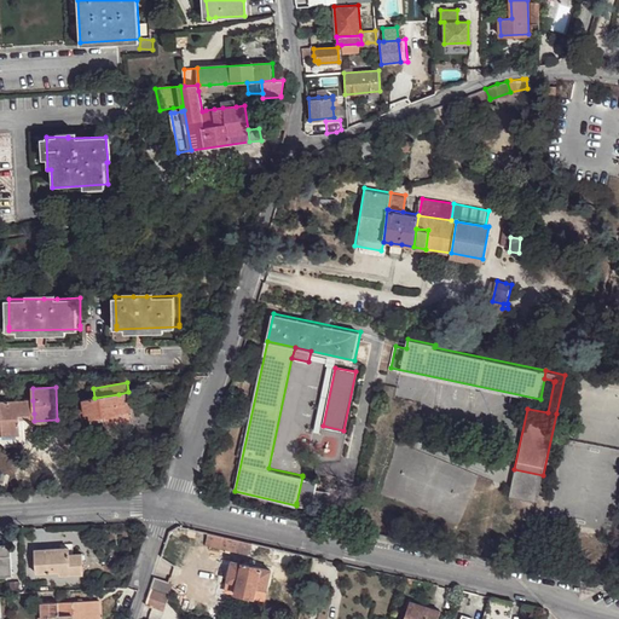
[(132,411),(128,392),(119,394),(121,412),(131,411),(132,411)]
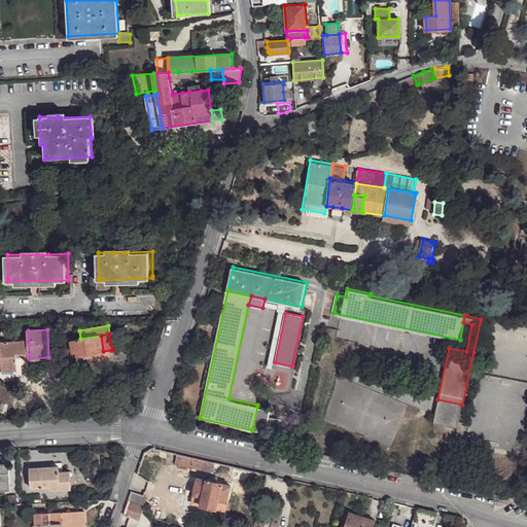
[(101,336),(80,339),(72,340),(73,352),(78,352),(78,355),(91,353),(103,351),(101,336)]
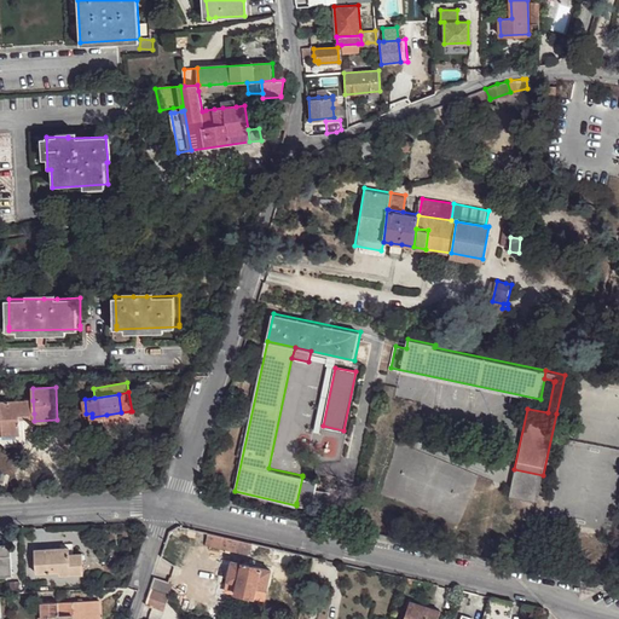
[(23,414),(34,414),(33,400),(1,401),(3,406),(4,434),(19,434),(19,414),(23,414)]
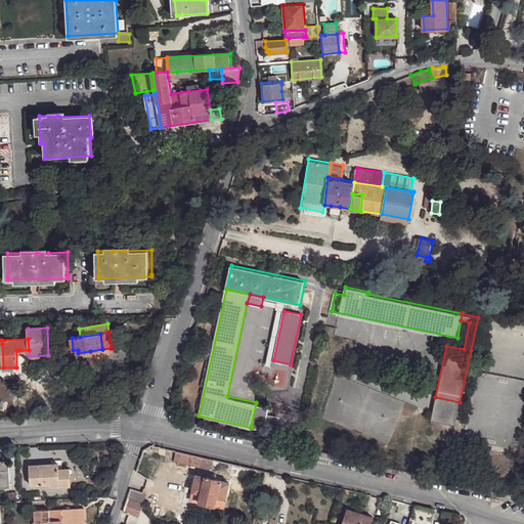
[(20,366),(16,367),(3,367),(0,368),(0,378),(18,378),(20,377),(20,376),(20,366)]
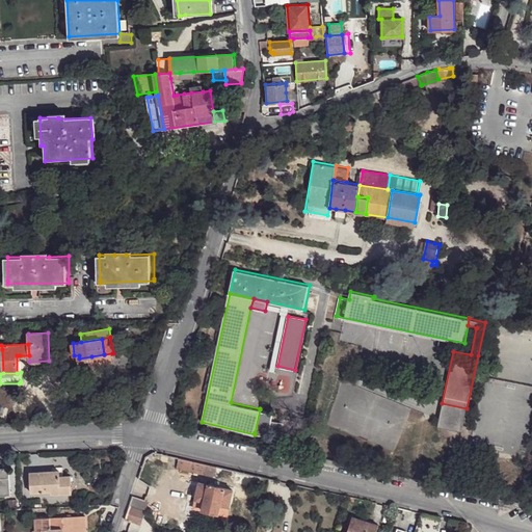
[(461,432),(467,408),(442,403),(436,427),(461,432)]
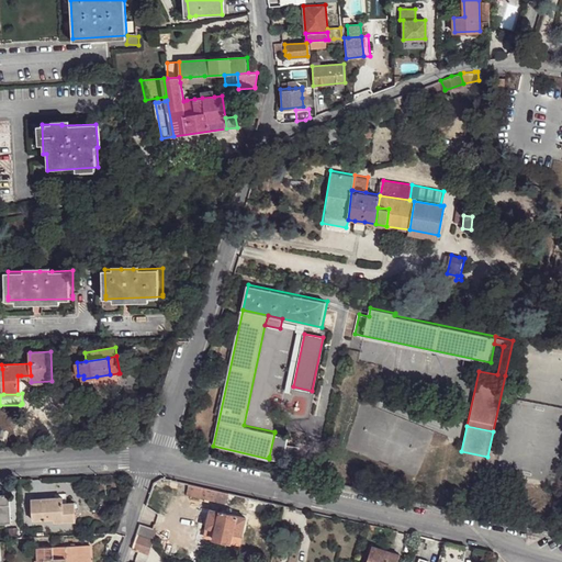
[(289,436),(274,433),(269,457),(283,460),(284,452),(288,442),(289,436)]
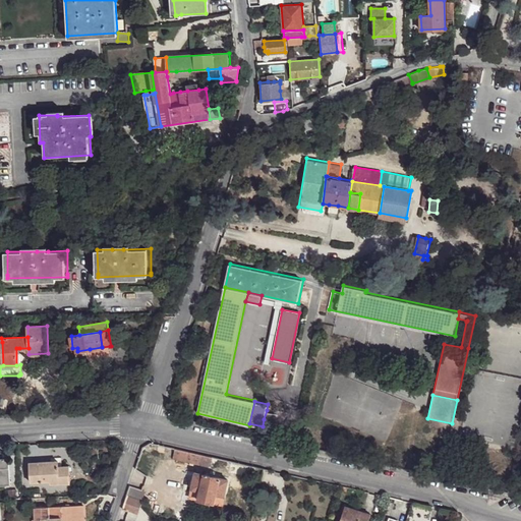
[(278,411),(267,410),(264,419),(276,422),(278,411)]
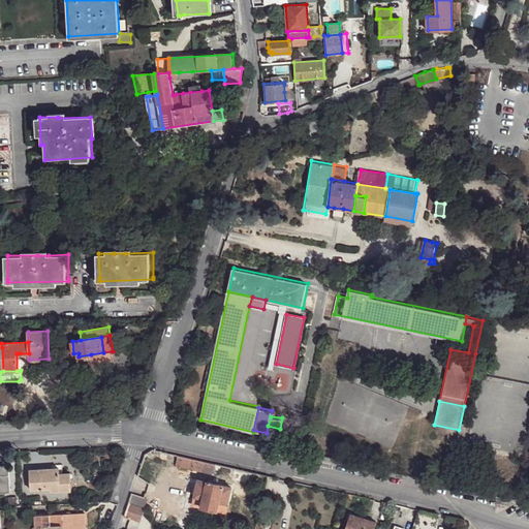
[(216,463),(178,455),(176,465),(213,473),(215,468),(216,463)]
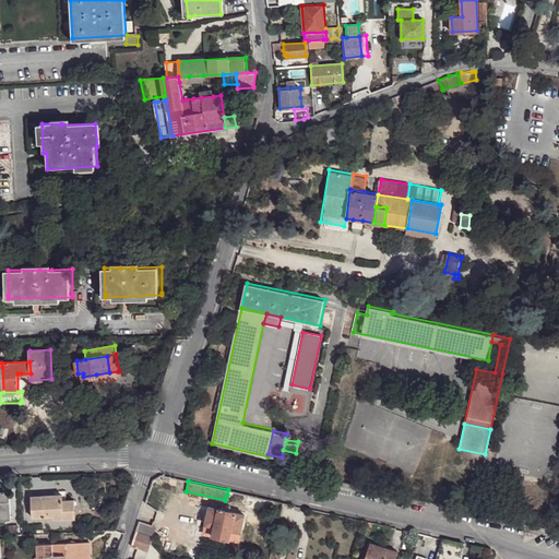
[(248,495),(228,489),(227,495),(239,498),(247,499),(248,495)]
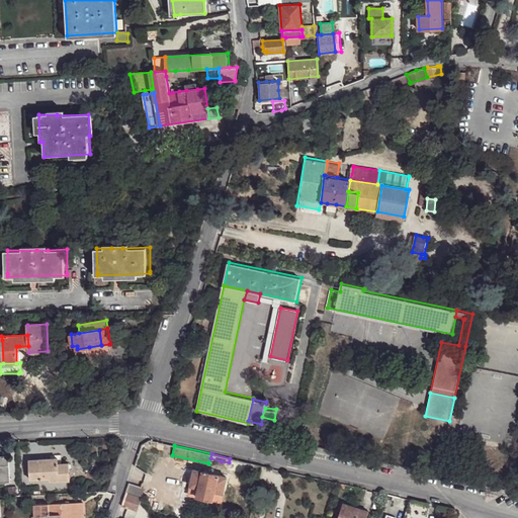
[(10,457),(0,457),(0,475),(8,476),(8,470),(10,470),(10,457)]
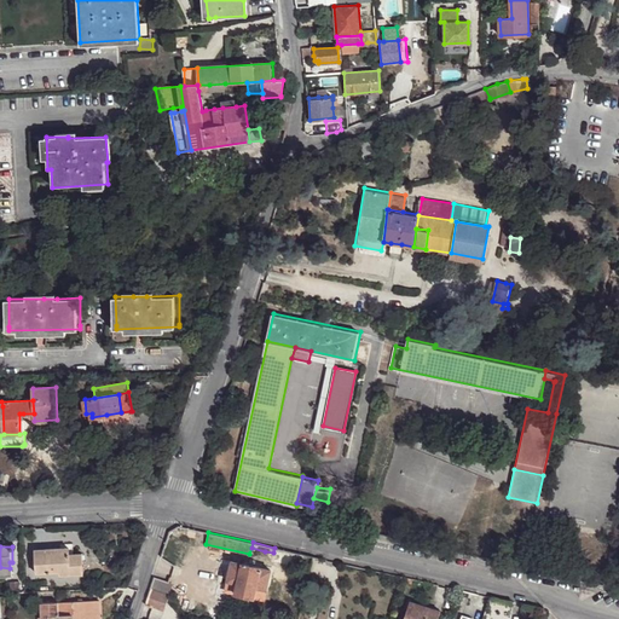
[(69,548),(67,548),(61,548),(35,549),(36,551),(38,573),(48,572),(61,572),(62,576),(84,574),(84,560),(70,560),(70,554),(69,549),(69,548)]
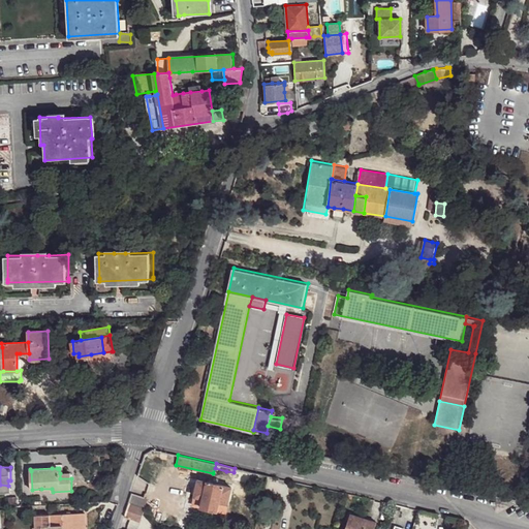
[(0,492),(11,492),(10,480),(8,480),(8,486),(0,485),(0,492)]
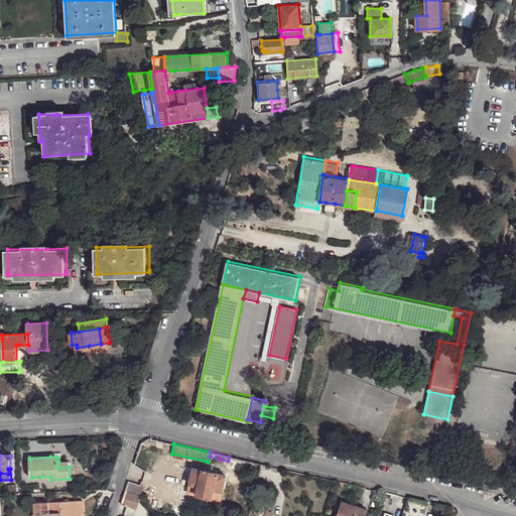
[(189,484),(199,486),(202,470),(194,469),(189,484)]
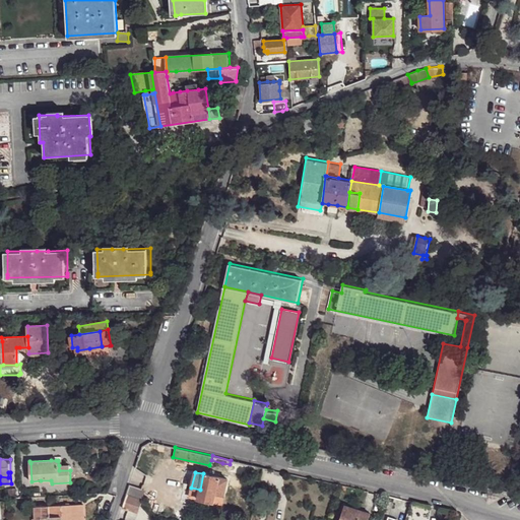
[(203,473),(200,490),(214,494),(218,477),(203,473)]
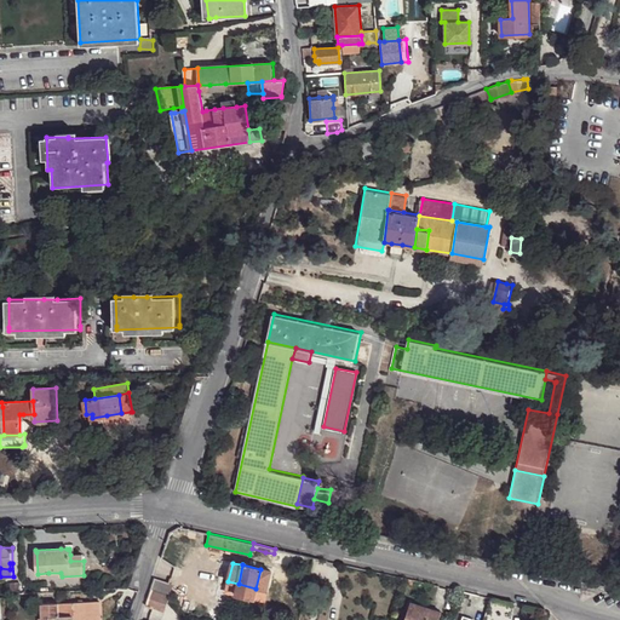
[(260,569),(256,589),(267,590),(270,572),(260,569)]
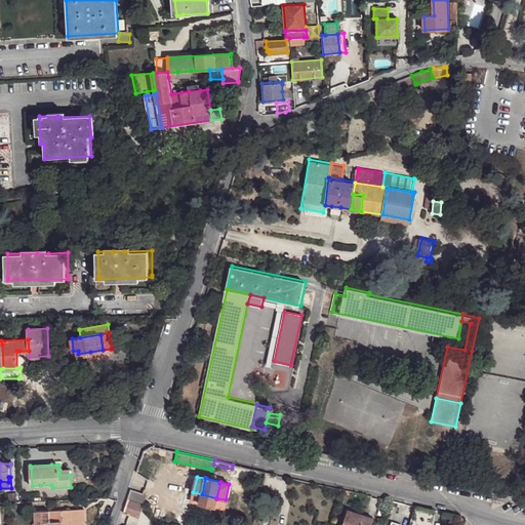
[(130,490),(127,499),(138,502),(142,493),(130,490)]
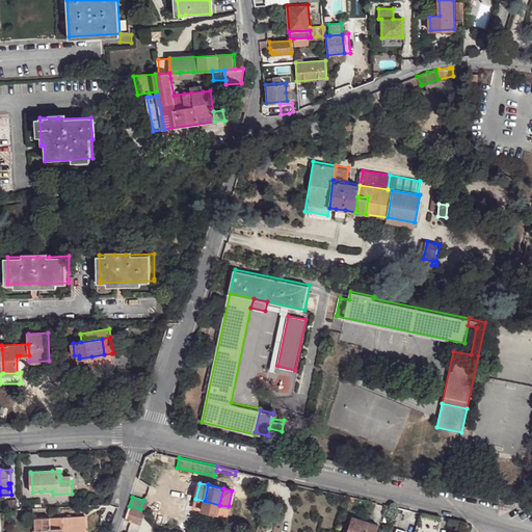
[(149,502),(143,500),(140,509),(145,511),(149,502)]
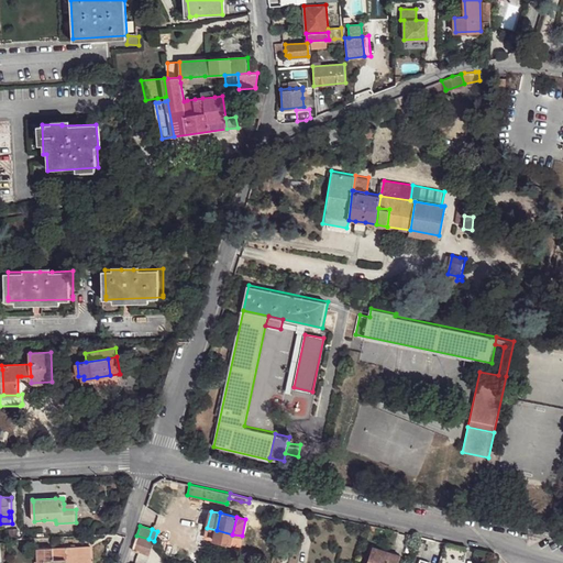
[(232,534),(217,530),(214,540),(230,543),(232,534)]
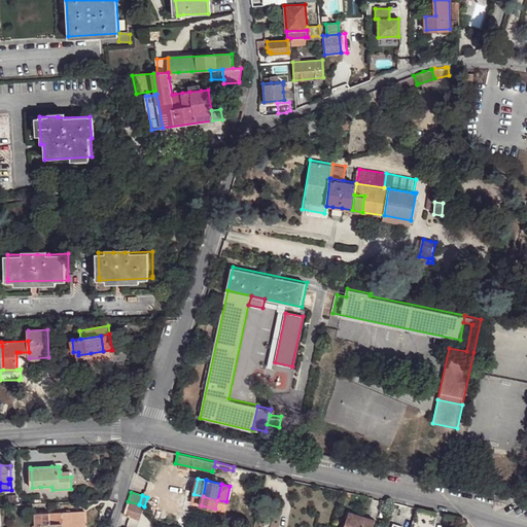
[(139,504),(128,501),(124,515),(140,520),(144,506),(139,504)]
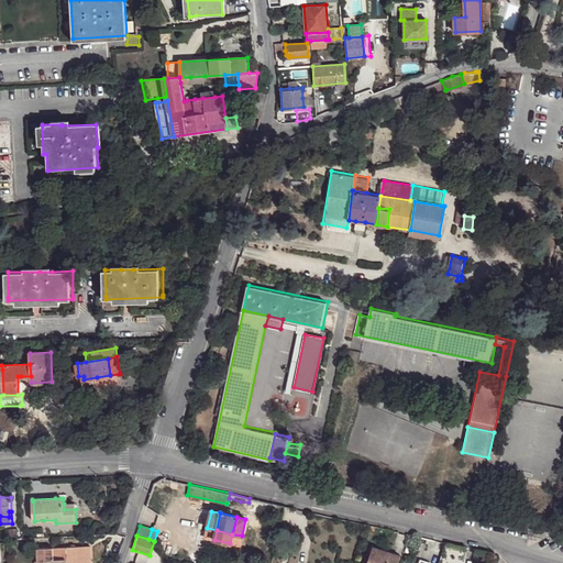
[(67,562),(90,562),(90,547),(55,548),(55,561),(67,560),(67,562)]
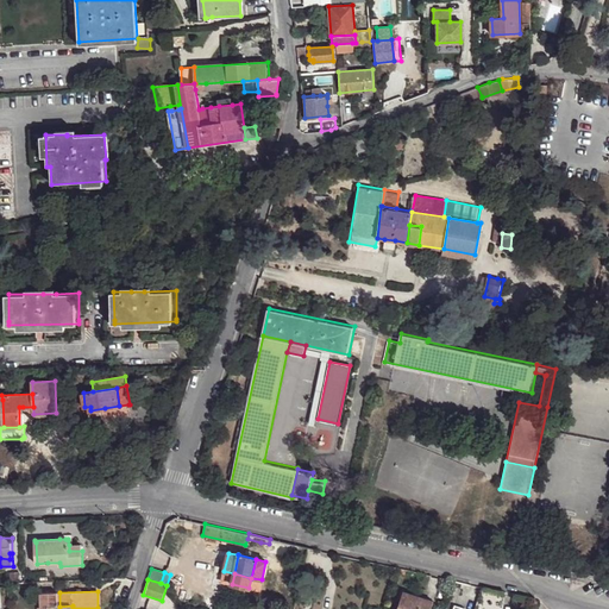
[(401,598),(396,608),(429,608),(433,601),(406,592),(405,600),(401,598)]
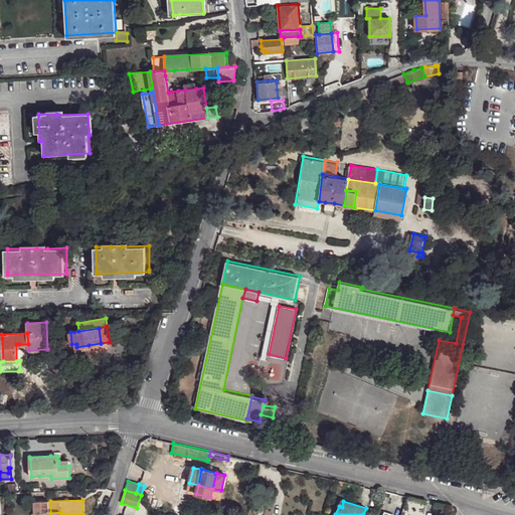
[(40,513),(48,513),(48,502),(40,502),(40,513)]
